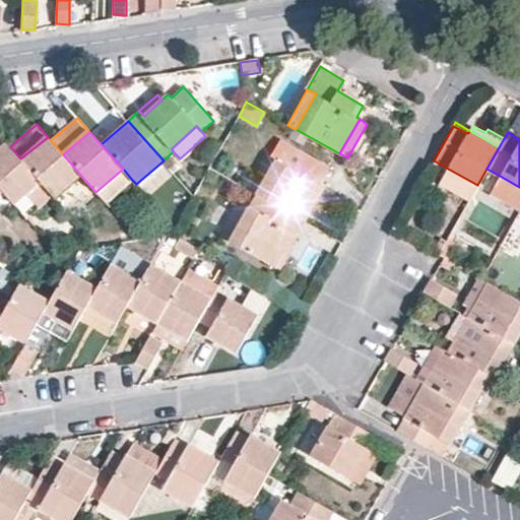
[(20,158),(10,146),(0,135),(0,187),(3,191),(15,205),(27,194),(41,182),(20,158)]
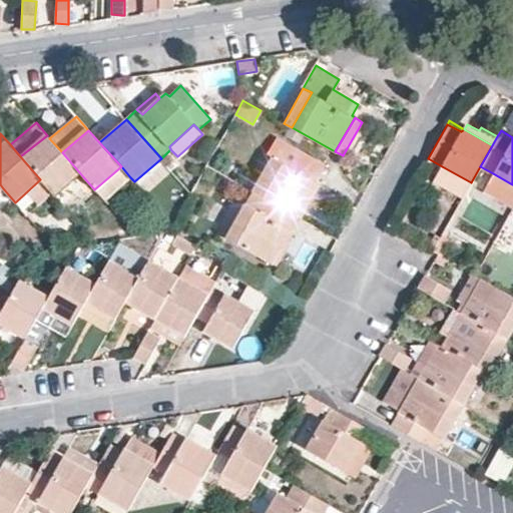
[(62,152),(49,138),(47,135),(20,156),(40,179),(52,192),(54,195),(80,173),(62,152)]
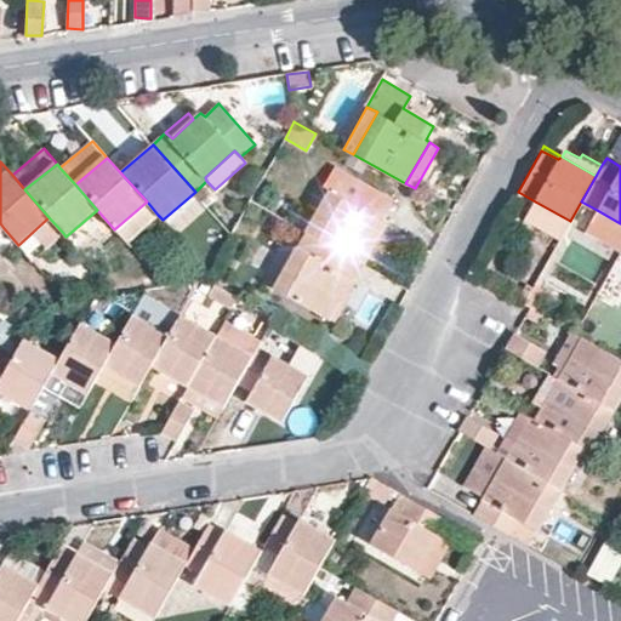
[(305,231),(307,232),(357,260),(360,262),(383,221),(380,220),(392,197),(336,166),(324,188),(328,189),(305,231)]
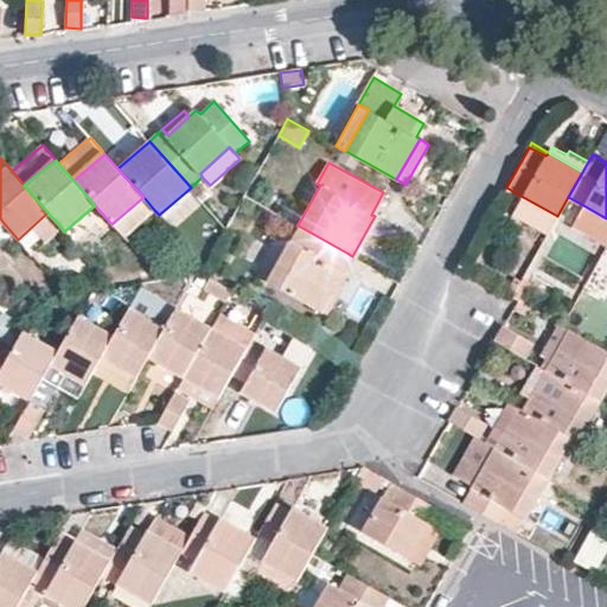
[(154,210),(144,197),(112,224),(123,237),(154,210)]
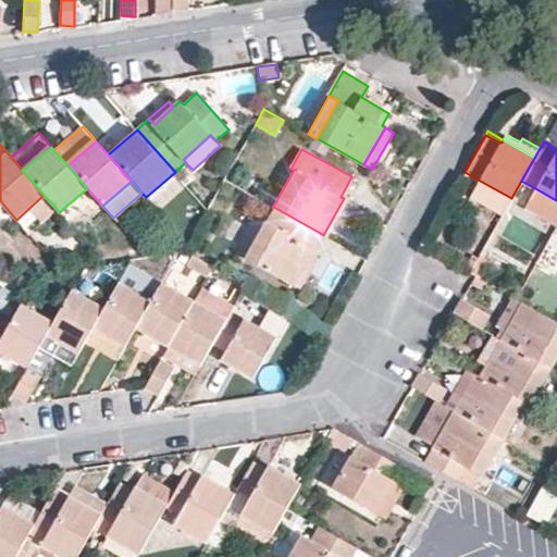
[(503,212),(511,198),(480,181),(471,194),(503,212)]
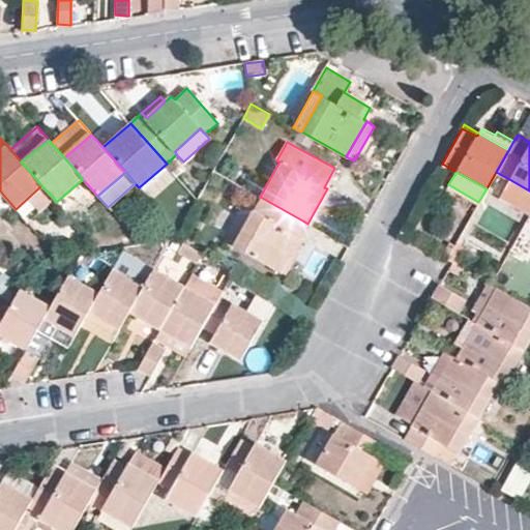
[(529,212),(529,211),(529,190),(509,179),(499,196),(529,212)]
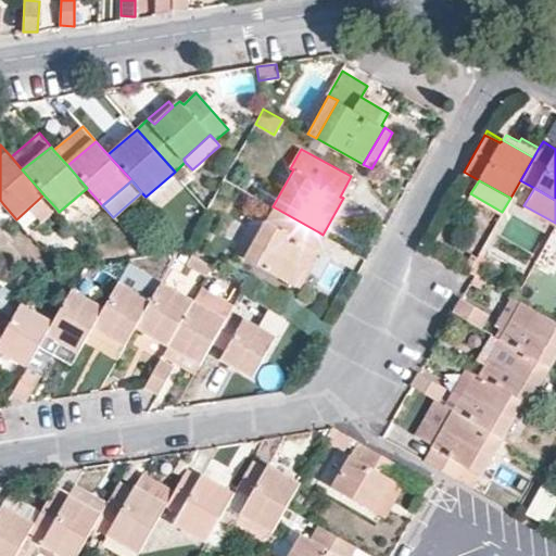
[(57,209),(43,194),(29,207),(41,223),(57,209)]
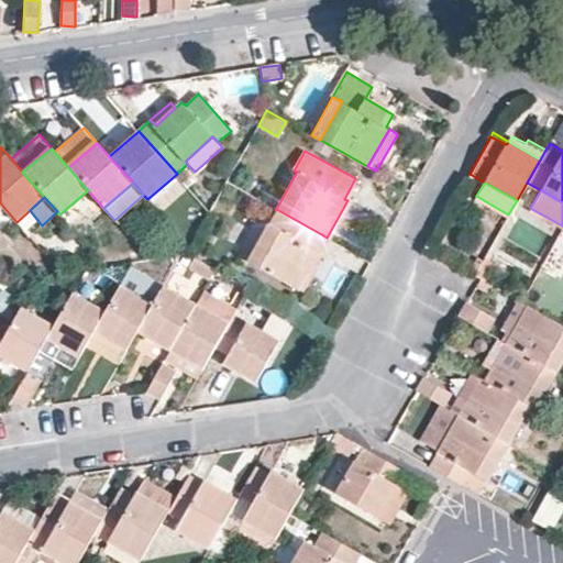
[(316,251),(323,235),(278,210),(272,224),(268,222),(247,260),(299,288),(319,253),(316,251)]
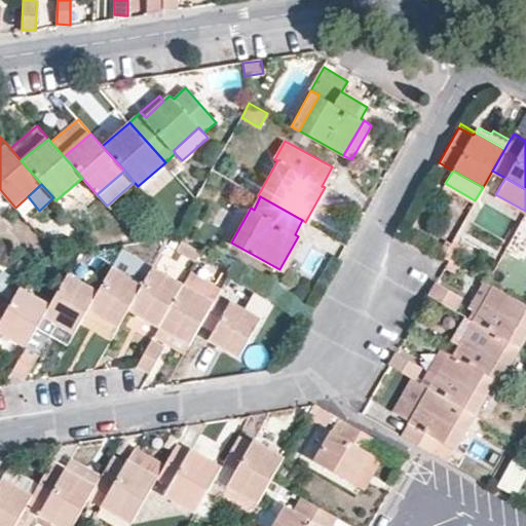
[(200,251),(183,239),(177,249),(195,260),(200,251)]
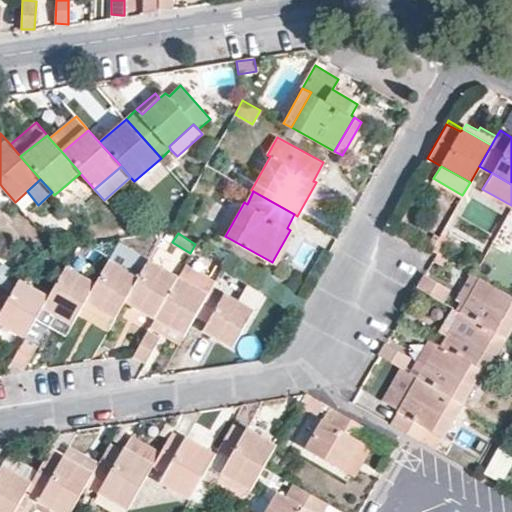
[(440,235),(431,250),(436,253),(441,256),(450,241),(440,235)]
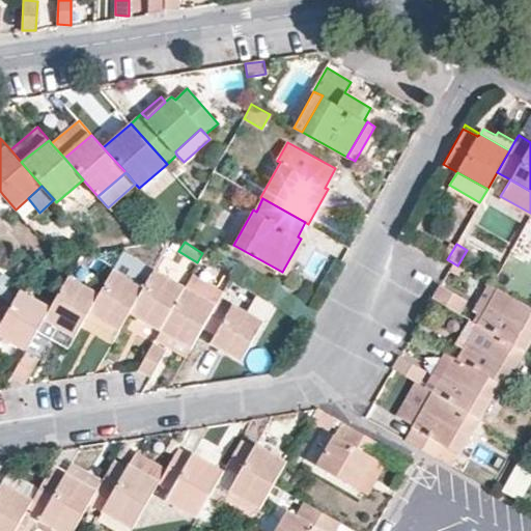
[(154,269),(121,250),(112,267),(144,285),(154,269)]
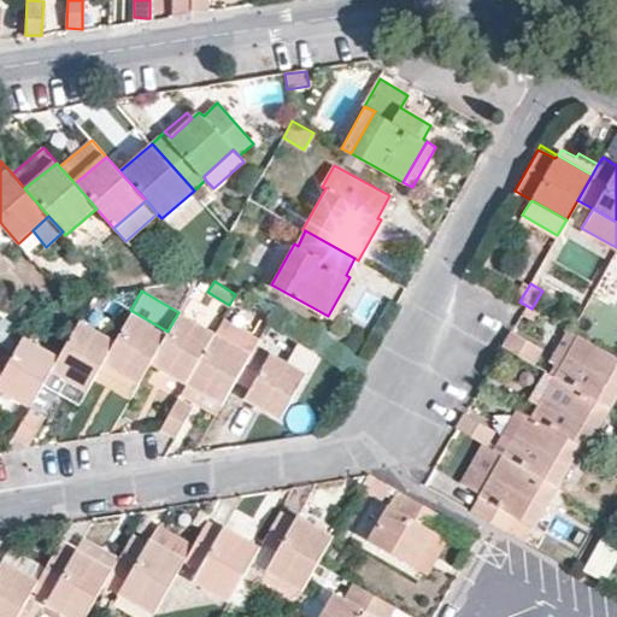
[(41,303),(24,305),(15,322),(27,328),(41,303)]
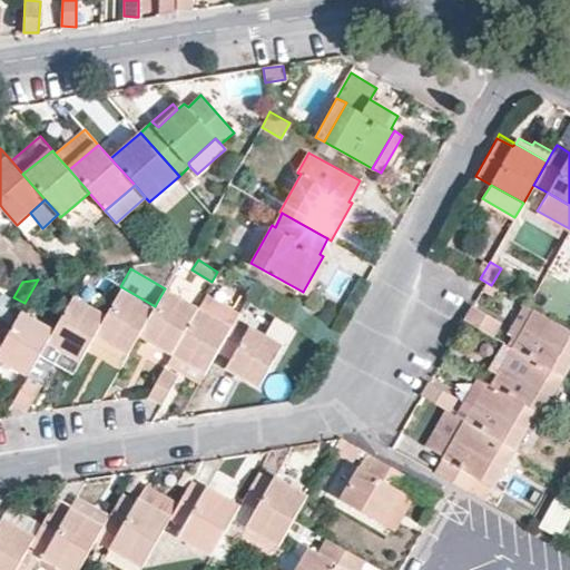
[(491,285),(485,282),(481,288),(493,296),(499,288),(491,285)]
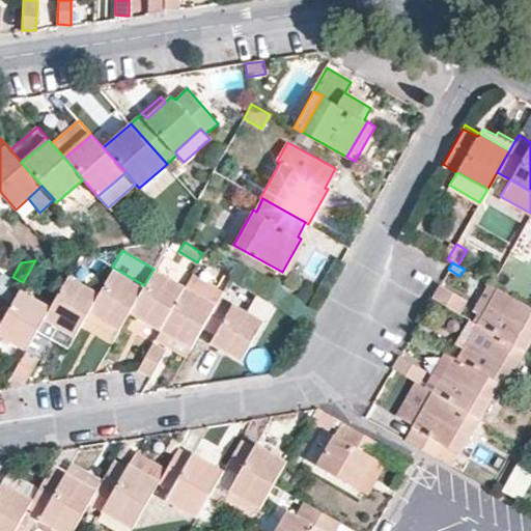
[(130,310),(144,285),(112,267),(99,291),(84,316),(115,335),(130,310)]
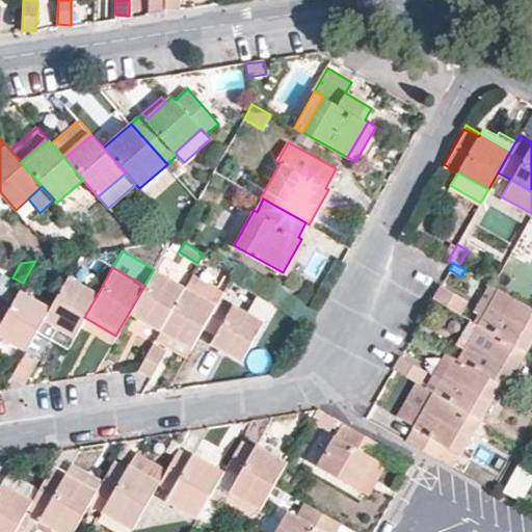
[(154,269),(144,286),(130,311),(161,328),(184,287),(154,269)]
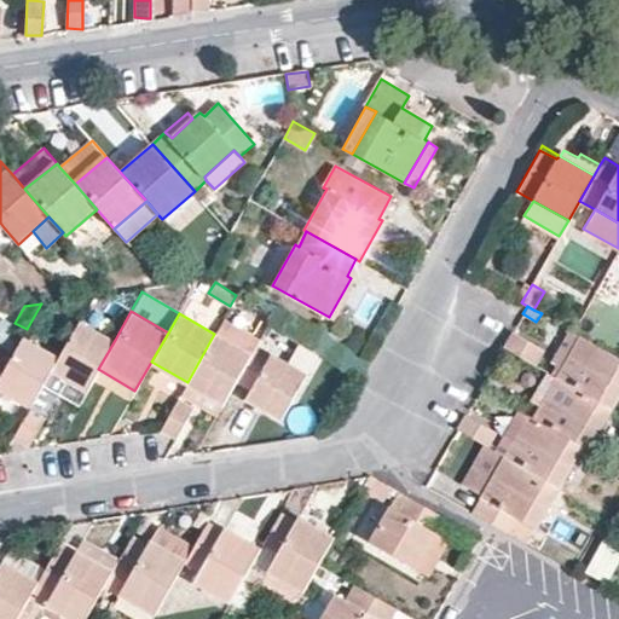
[(259,339),(223,319),(214,334),(250,353),(255,345),(259,339)]
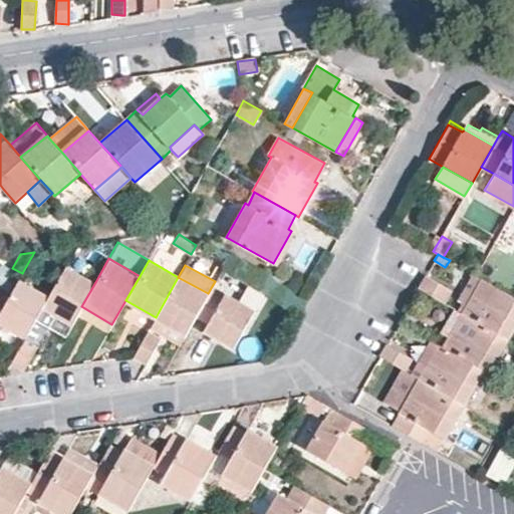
[(95,282),(66,266),(49,295),(42,307),(71,324),(81,306),(95,282)]
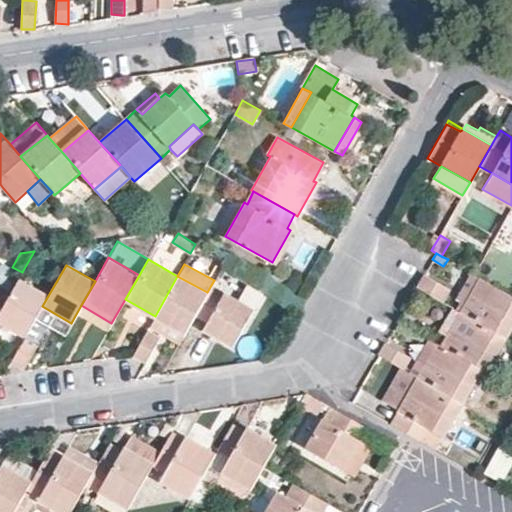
[(425,272),(416,285),(442,300),(450,287),(425,272)]
